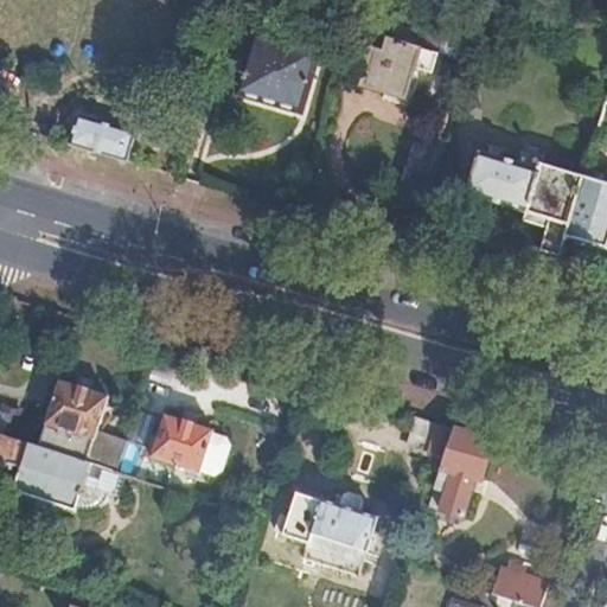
[(314,52),(255,34),(237,94),(296,113),(314,52)]
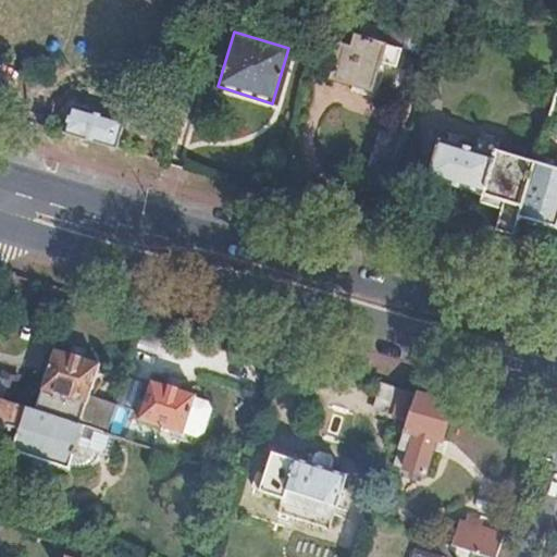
[(396,69),(401,51),(357,37),(354,50),(337,45),(332,60),(338,62),(333,81),(373,93),(382,64),(396,69)]
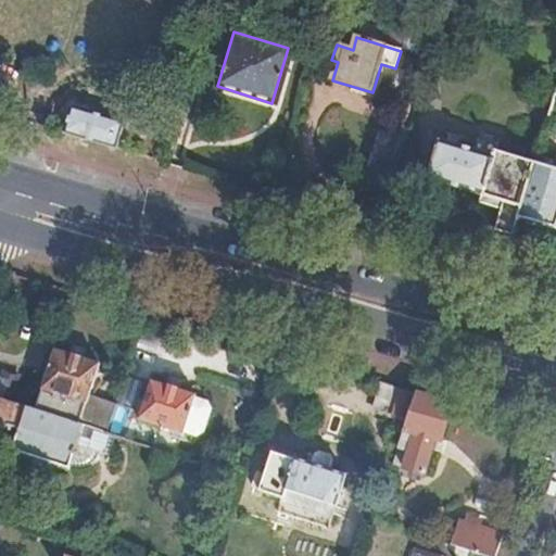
[(2,114),(11,88),(0,84),(0,112),(1,113),(2,114)]
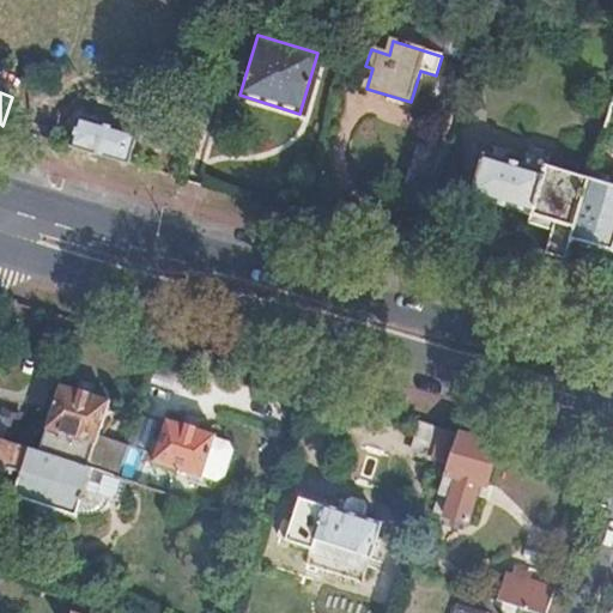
[(128,162),(137,134),(79,116),(70,145),(128,162)]
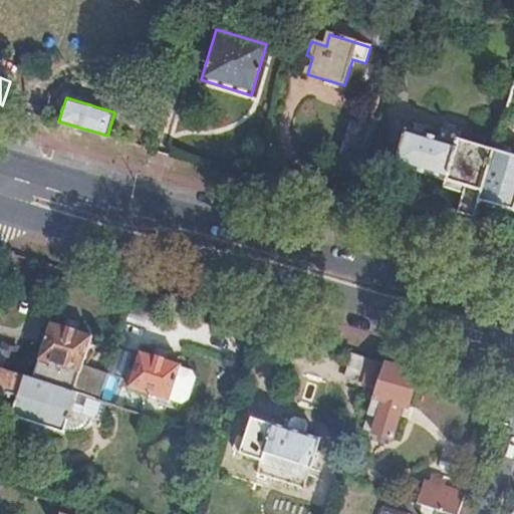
[(354,181),(370,126),(355,122),(353,130),(348,129),(334,174),(354,181)]
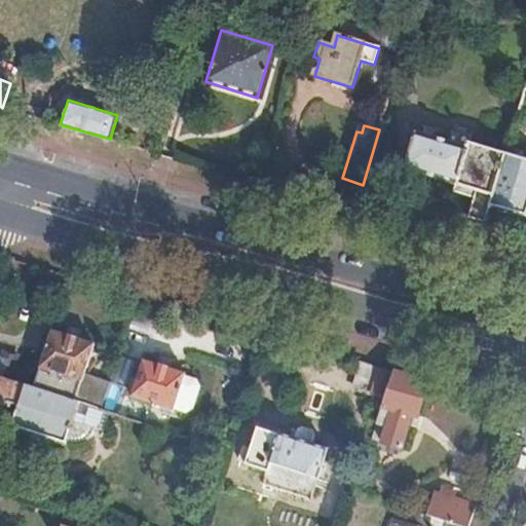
[(491,207),(508,155),(473,144),(470,151),(417,135),(405,171),(476,193),(467,220),(486,225),(491,207)]
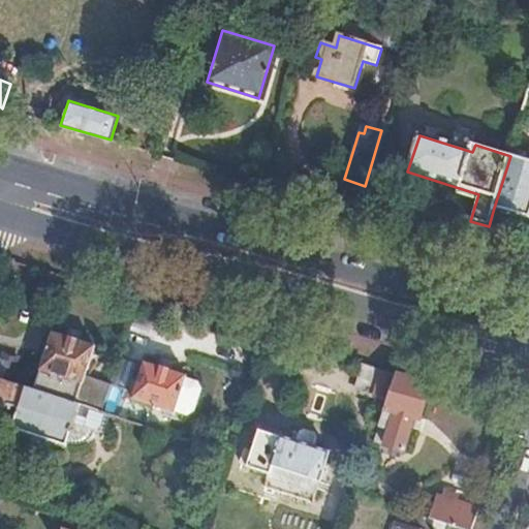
[(527,218),(528,212),(528,162),(510,156),(494,208),(527,218)]
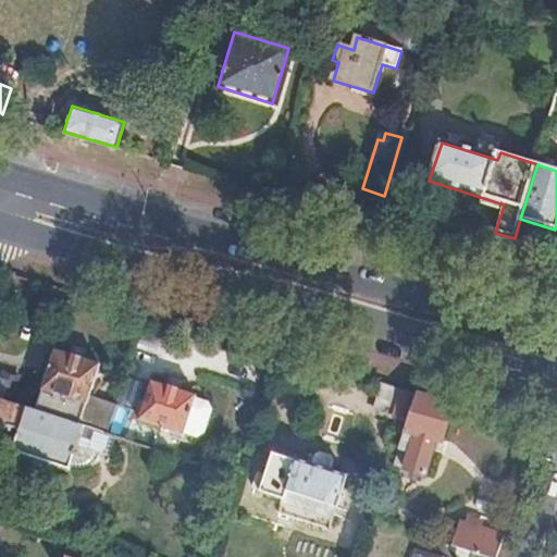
[(53,347),(34,407),(83,423),(104,430),(113,401),(88,394),(98,362),(53,347)]
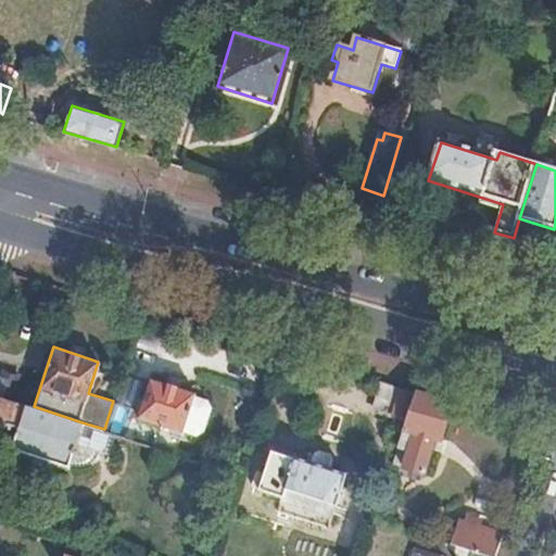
[(194,393),(151,379),(138,417),(181,431),(182,430),(196,434),(202,431),(211,406),(207,400),(194,394),(194,393)]
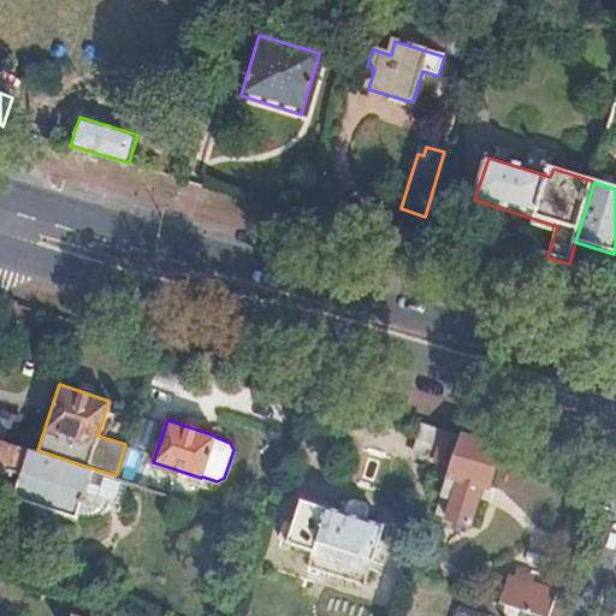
[(434,425),(426,422),(415,452),(428,457),(451,465),(462,433),(434,425)]
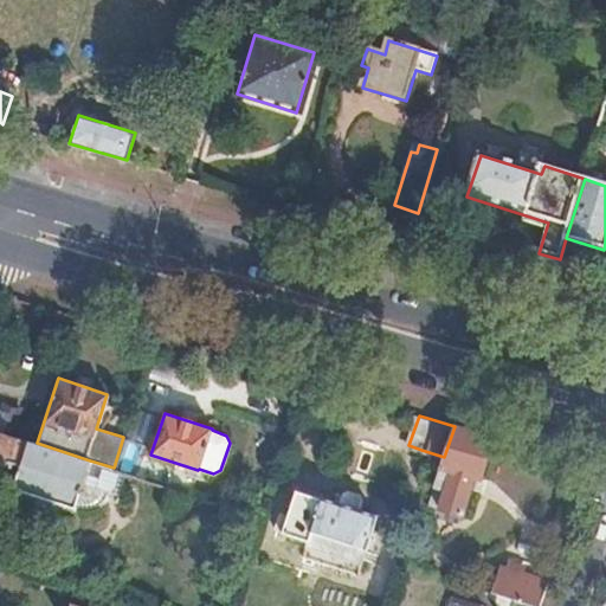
[(455,426),(444,457),(429,502),(439,505),(438,508),(459,515),(469,489),(475,490),(478,477),(481,478),(494,438),(455,426)]
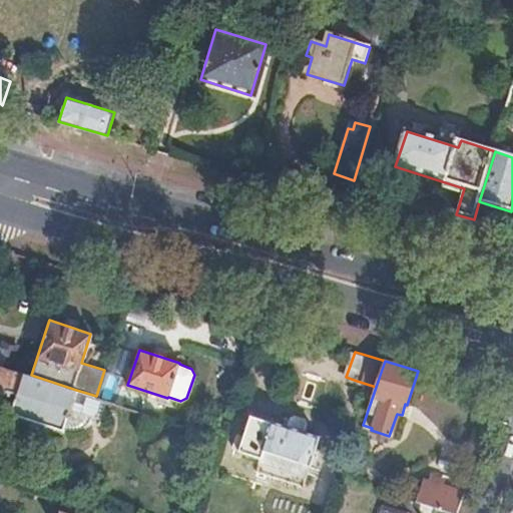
[(31,375),(0,365),(0,388),(17,394),(11,413),(64,430),(76,390),(31,375)]
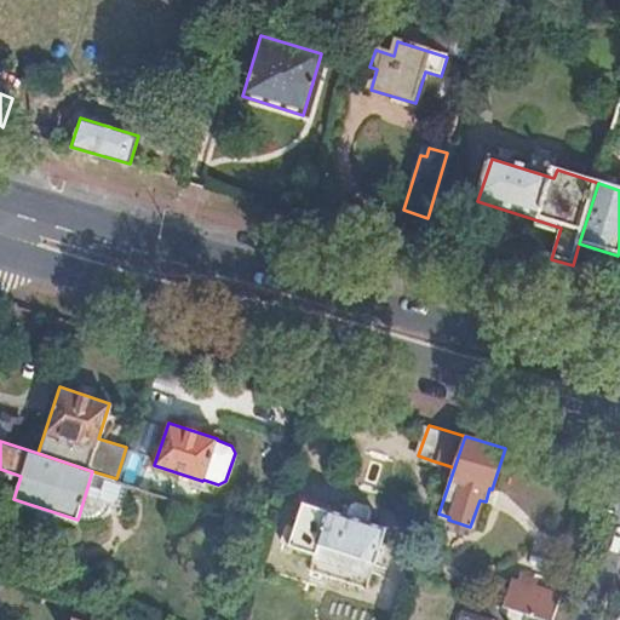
[(144,454),(126,447),(116,478),(119,478),(135,484),(142,461),(154,465),(156,457),(144,454)]
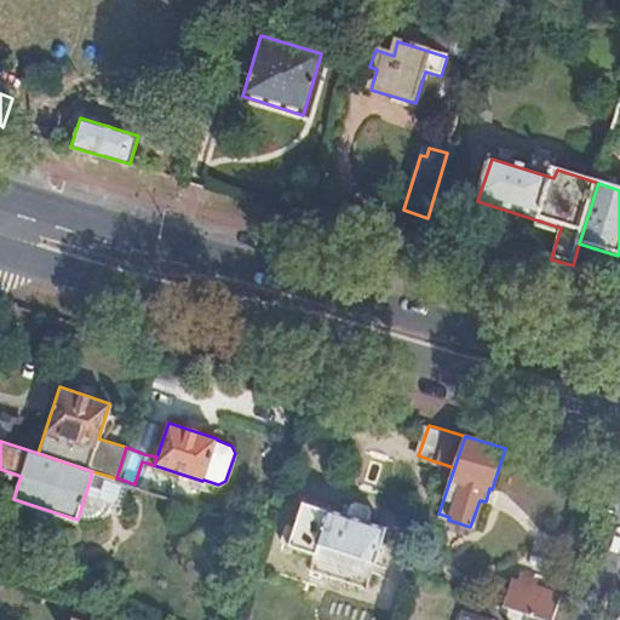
[(595,478),(579,472),(574,488),(589,494),(595,478)]
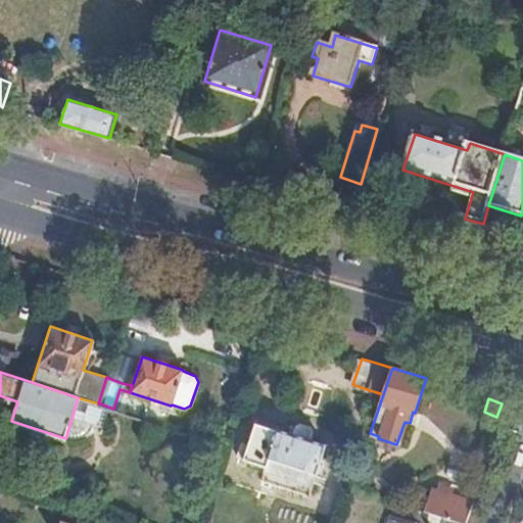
[(292,435),(256,423),(243,459),(264,466),(259,478),(305,493),(323,444),(306,439),(310,430),(307,427),(299,424),(295,427),(292,435)]
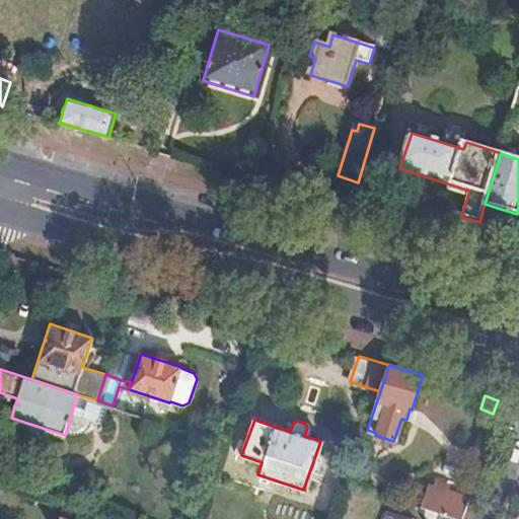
[(349,479),(351,480),(363,485),(365,479),(367,472),(353,468),(349,479)]
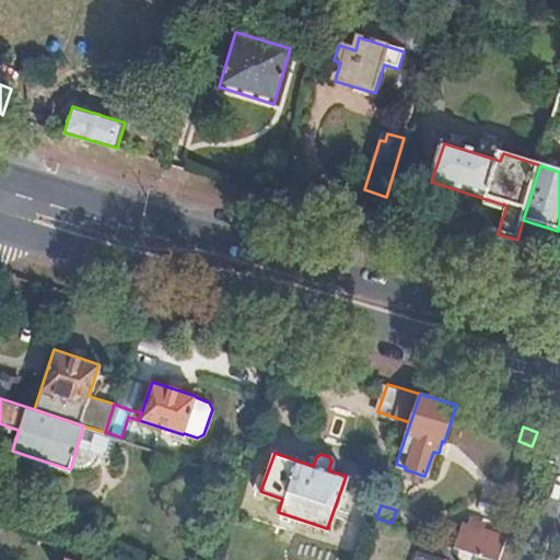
[(478,555),(494,559),(497,559),(504,538),(459,523),(457,528),(452,546),(478,555)]
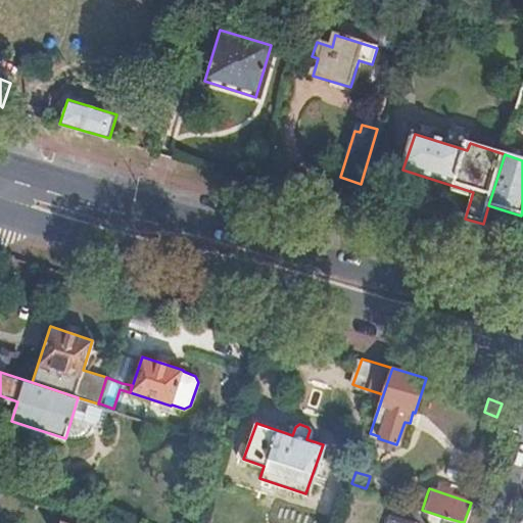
[(444,522),(446,518),(422,510),(403,504),(398,516),(390,513),(386,522),(444,522)]
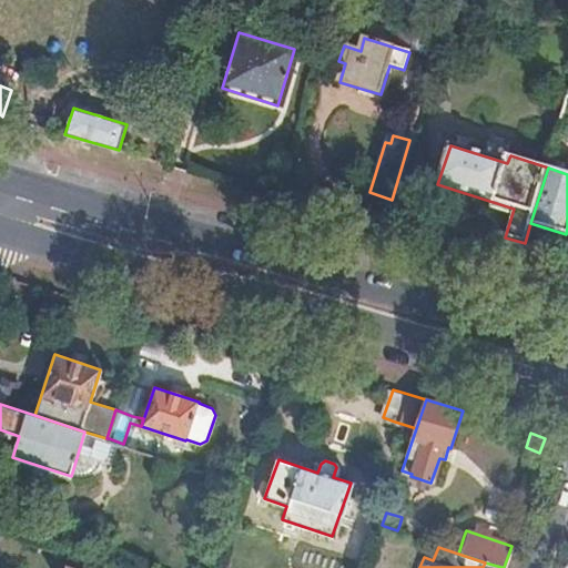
All buildings are outlined.
